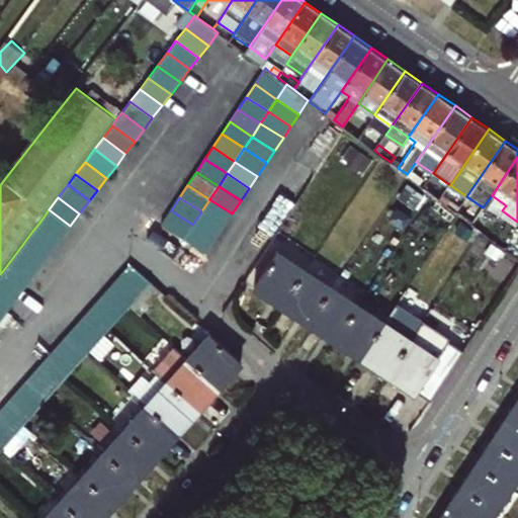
[(209,199),(201,211),(224,226),(232,213),(209,199)]
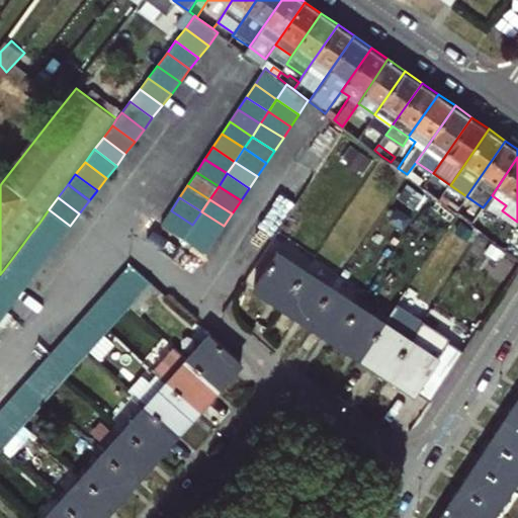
[(60,238),(70,226),(49,209),(39,223),(60,238)]
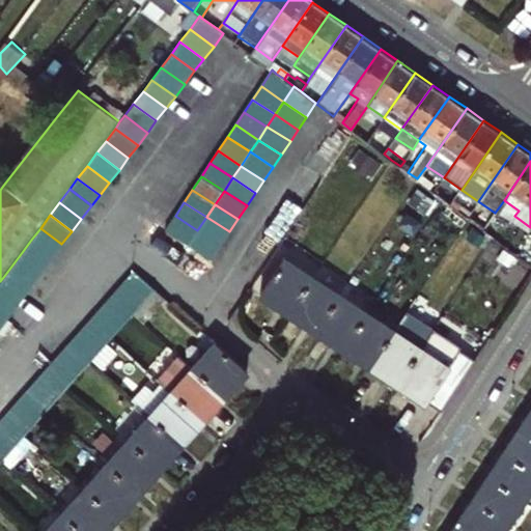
[(189,244),(197,230),(175,216),(166,229),(189,244)]
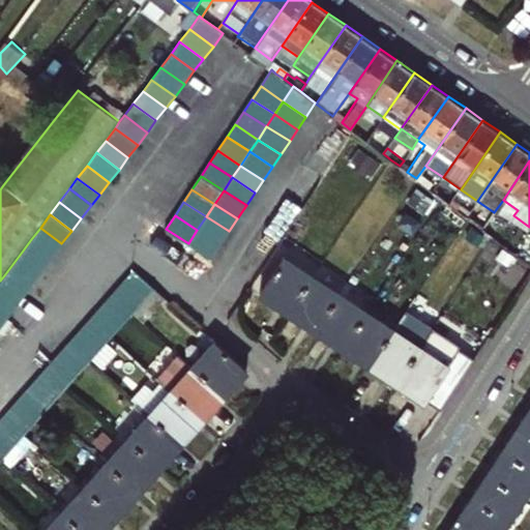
[(229,231),(206,216),(197,230),(221,244),(229,231)]
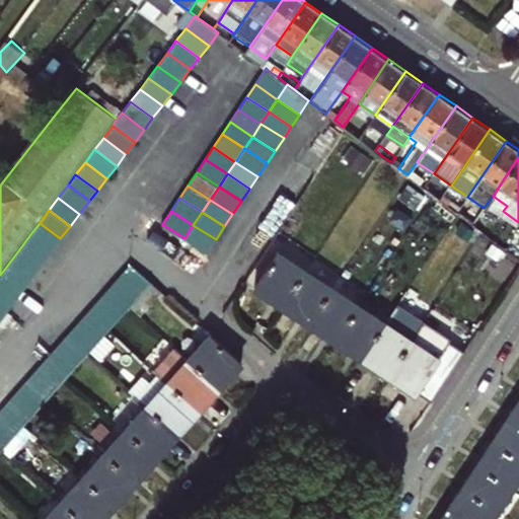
[(52,250),(60,238),(40,223),(30,234),(52,250)]
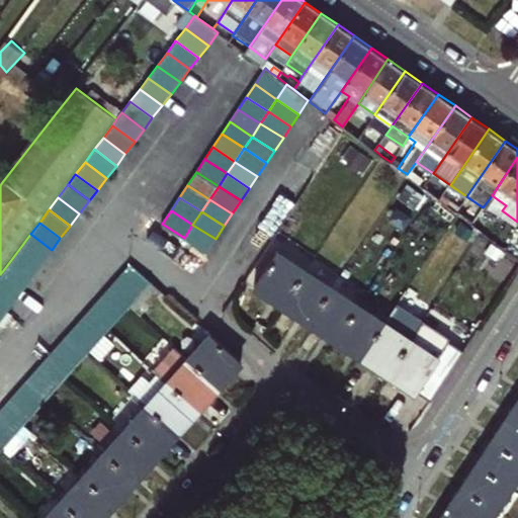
[(206,252),(216,239),(192,225),(184,238),(206,252)]
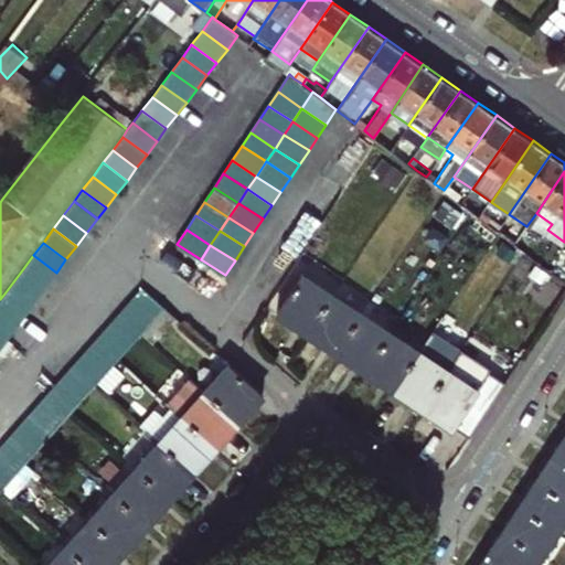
[(46,285),(56,273),(33,255),(24,267),(46,285)]
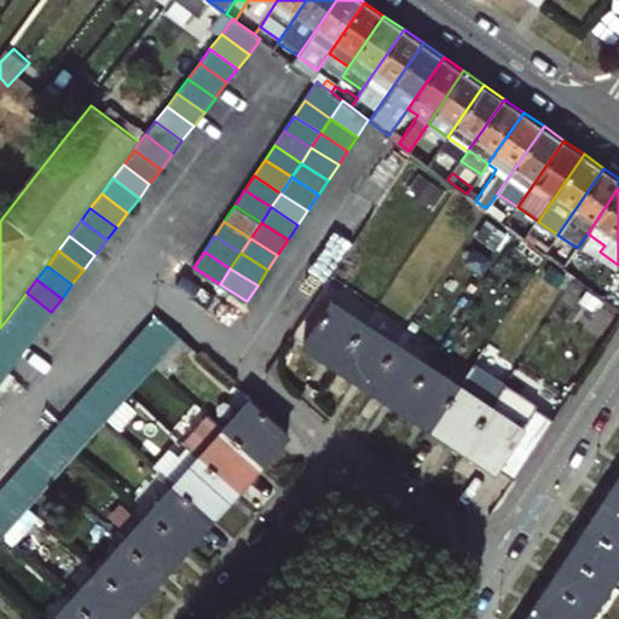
[(51,312),(27,293),(16,307),(40,327),(51,312)]
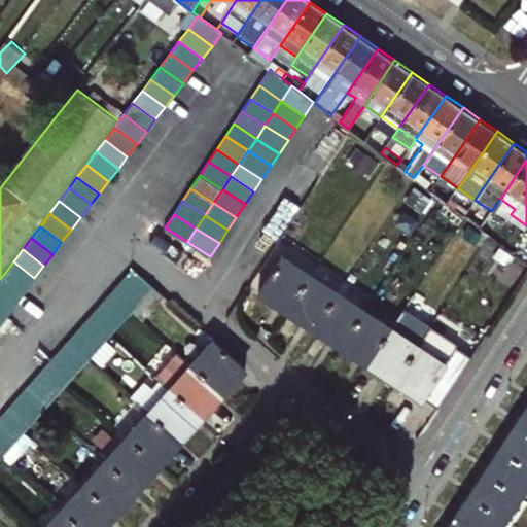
[(288,308),(310,275),(282,256),(260,288),(288,308)]
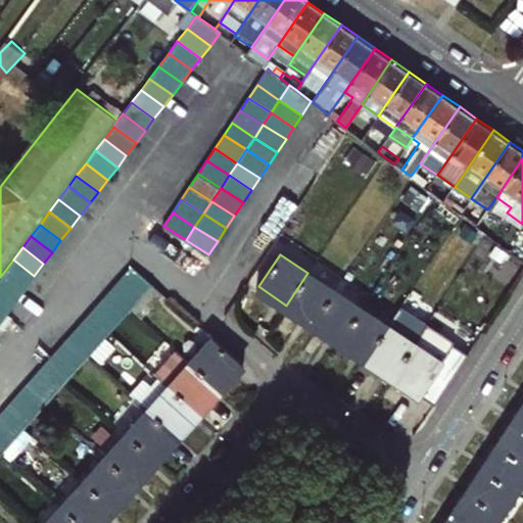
[(25,287),(34,276),(13,259),(4,272),(25,287)]
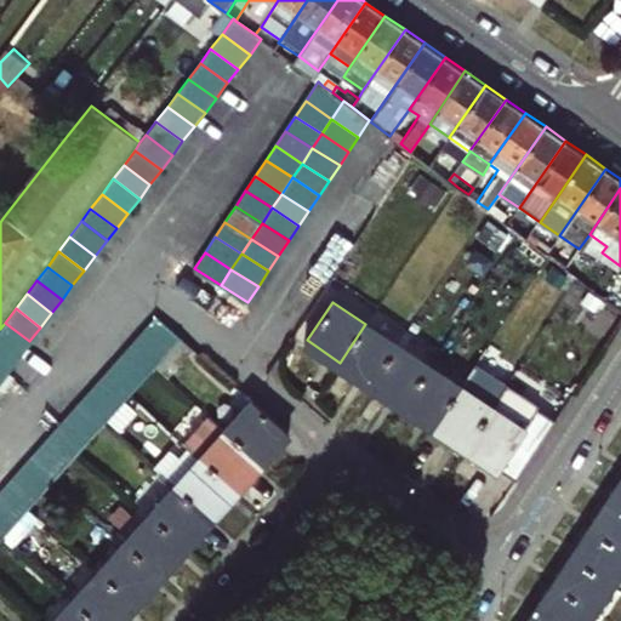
[(340,363),(371,383),(398,345),(371,328),(380,315),(374,312),(365,324),(340,363)]
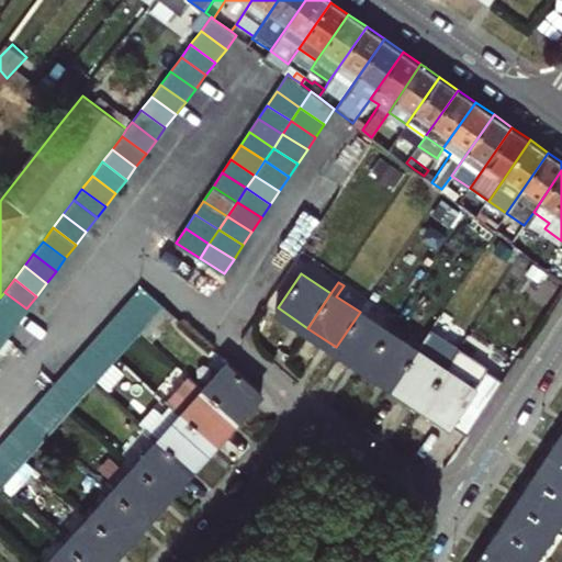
[(144,284),(132,298),(154,316),(165,304),(144,284)]
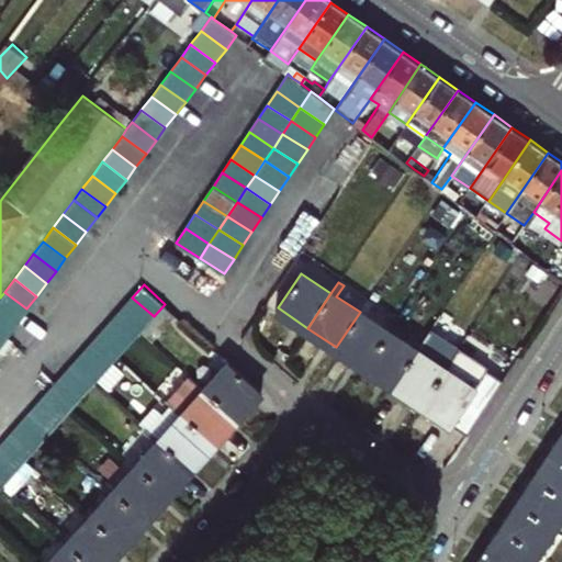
[(26,308),(4,292),(0,298),(0,310),(17,323),(26,308)]
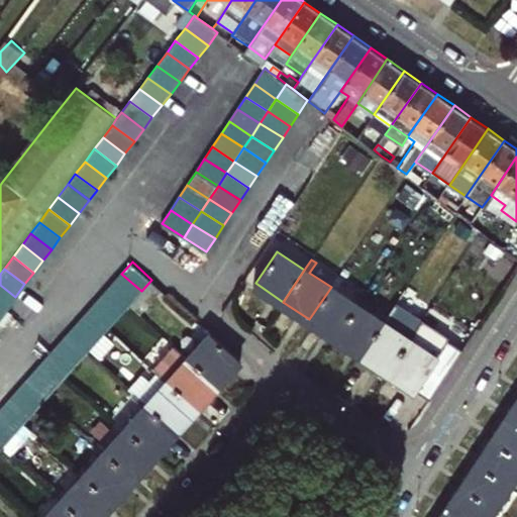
[(121,274),(111,284),(131,302),(141,291),(121,274)]
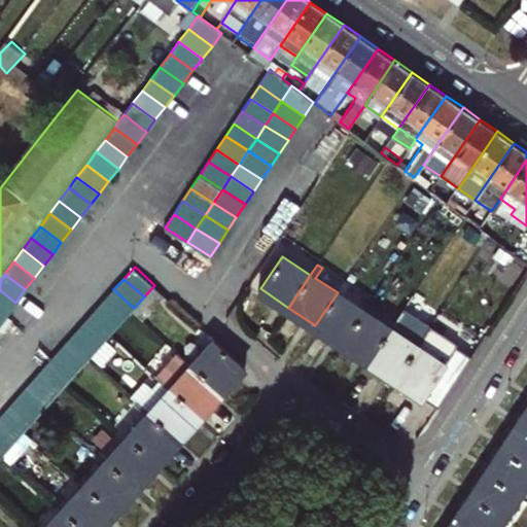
[(343,344),(364,311),(343,296),(349,286),(344,283),(338,292),(315,325),(343,344)]
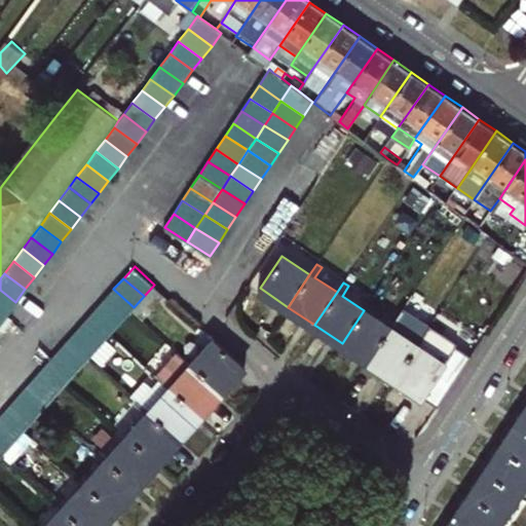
[(142,320),(165,294),(154,285),(144,296),(134,307),(132,309),(142,320)]
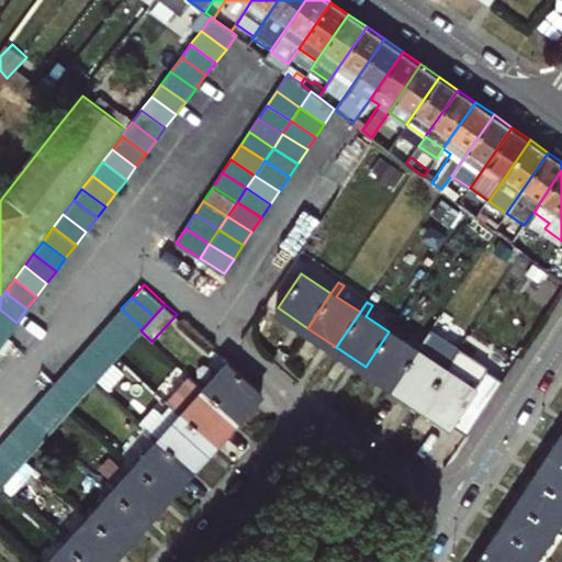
[(143,328),(121,308),(110,321),(132,340),(141,330),(143,328)]
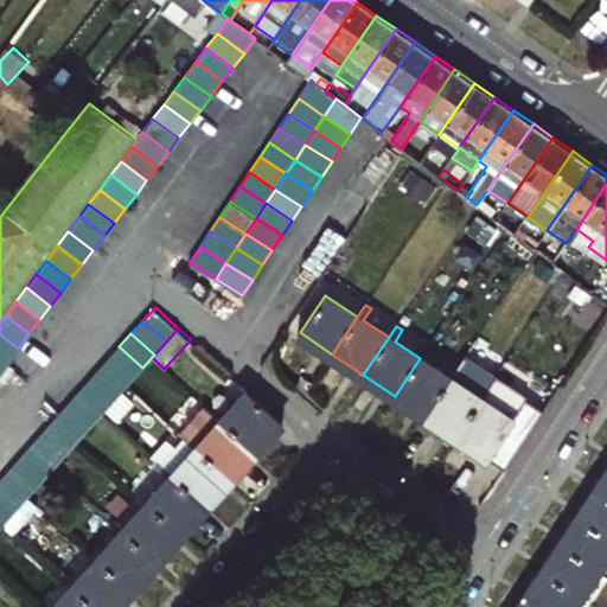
[(18,349),(0,334),(0,356),(7,362),(18,349)]
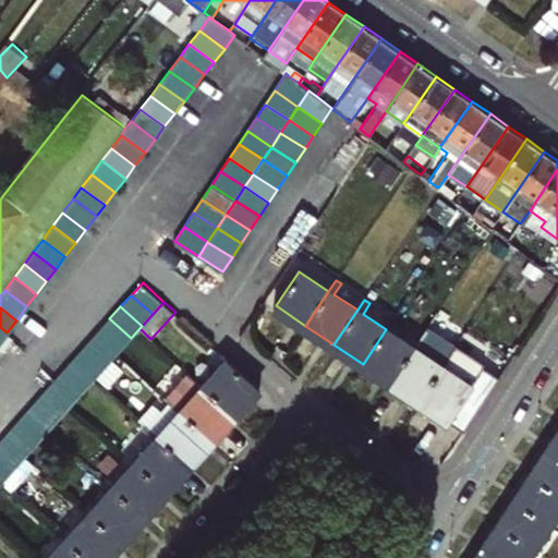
[(131,338),(109,318),(98,331),(119,350),(131,338)]
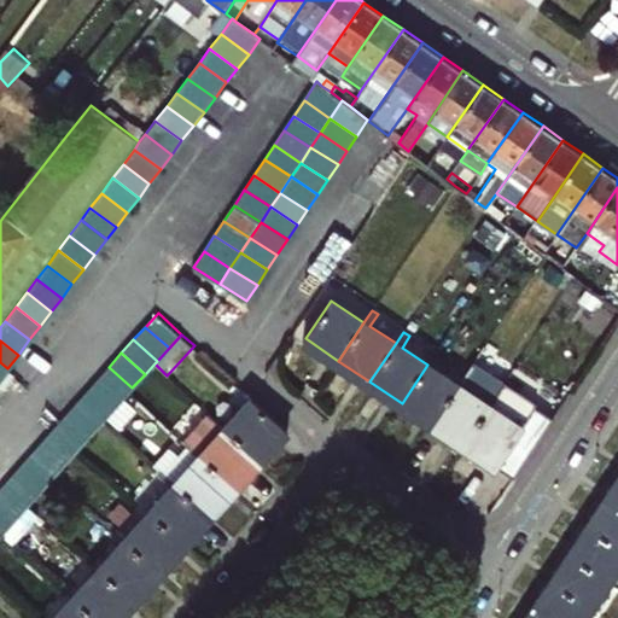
[(402,403),(433,424),(459,385),(435,369),(443,357),(436,353),(427,365),(402,403)]
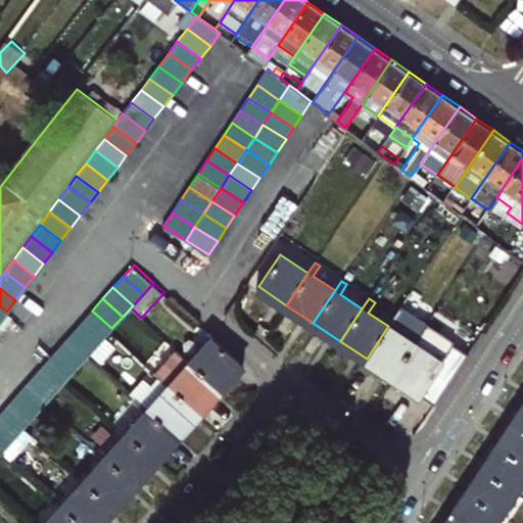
[(92,311),(82,321),(102,339),(105,336),(109,331),(111,328),(92,311)]
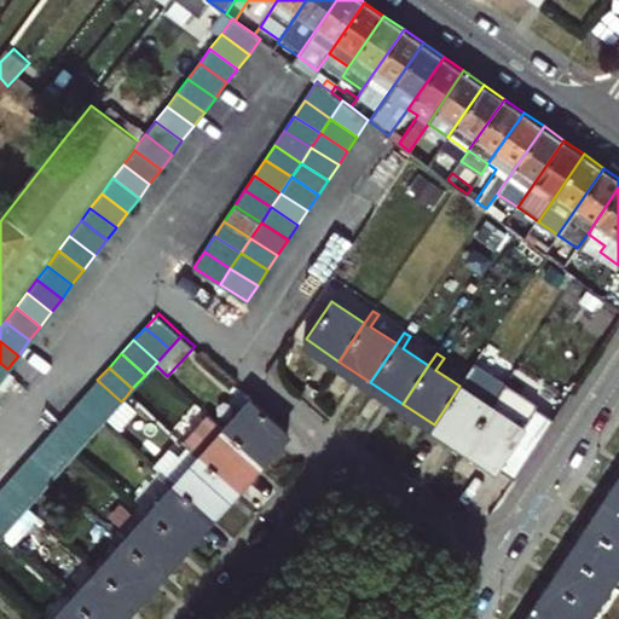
[(121,401),(97,380),(85,394),(108,415),(121,401)]
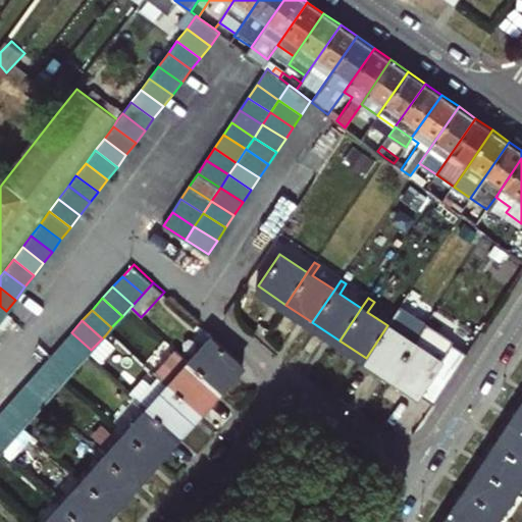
[(366,358),(392,375),(413,342),(387,325),(366,358)]
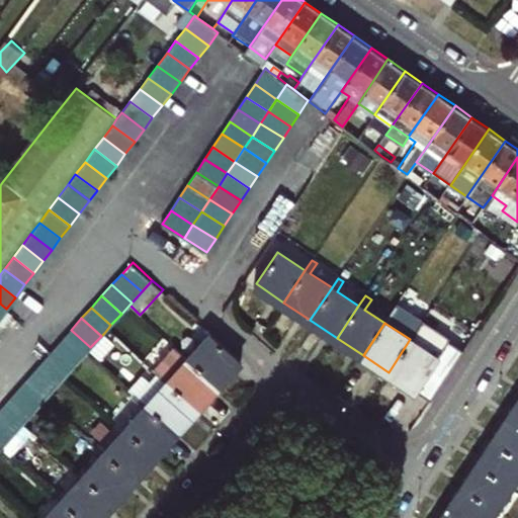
[(90,347),(71,330),(60,341),(80,359),(87,351),(88,350),(90,347)]
